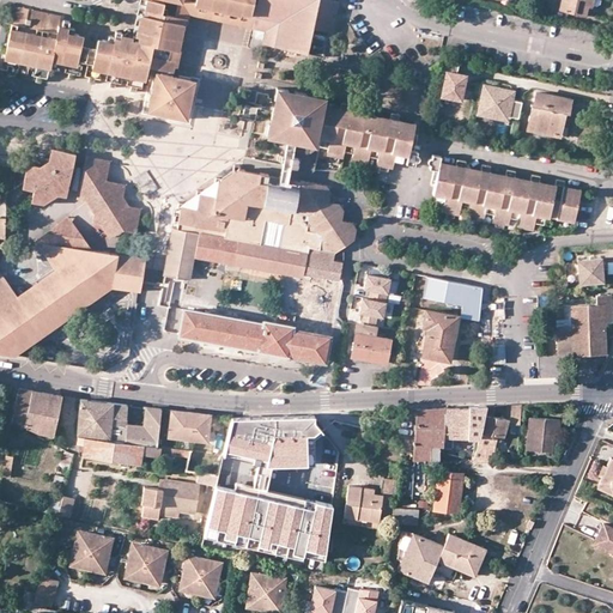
[(156,62),(167,64),(177,17),(175,16),(167,14),(162,13),(163,2),(150,0),(139,0),(139,4),(145,5),(144,10),(138,8),(133,36),(131,43),(135,44),(133,58),(149,61),(149,66),(156,67),(156,62)]
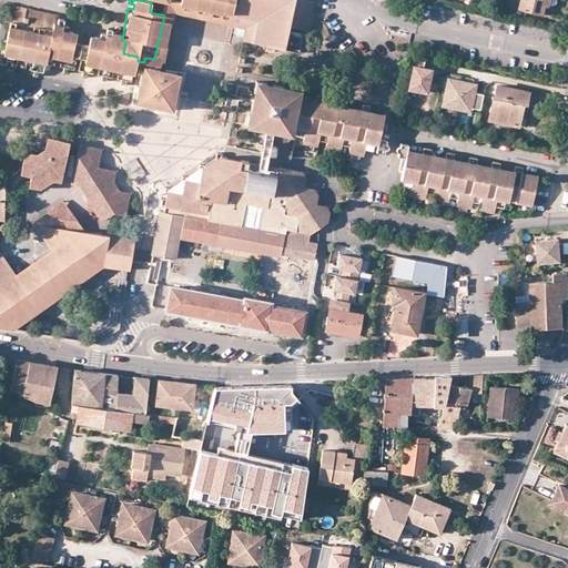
[(152,0),(164,2),(164,0),(168,1),(195,7),(202,8),(210,10),(235,16),(233,26),(239,27),(237,34),(245,36),(244,37),(244,40),(301,52),(301,51),(306,27),(308,28),(311,17),(308,17),(310,10),(312,11),(314,1),(310,0),(152,0)]
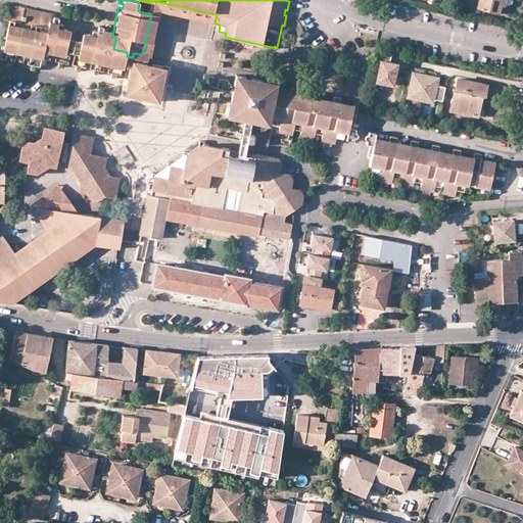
[(478,0),(477,7),(500,13),(502,4),(502,0),(478,0)]
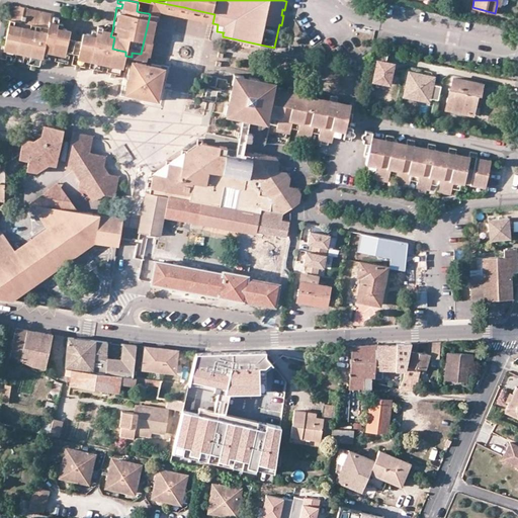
[(159,16),(160,12),(163,13),(182,17),(212,23),(214,14),(191,9),(184,7),(178,6),(153,1),(150,14),(159,16)]
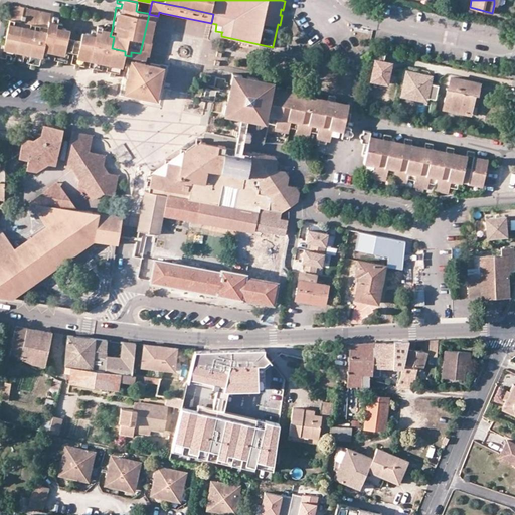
[(27,8),(25,16),(22,15),(24,7),(8,4),(5,18),(9,19),(5,39),(1,38),(0,43),(4,44),(3,48),(40,56),(42,57),(43,49),(65,53),(65,50),(68,37),(69,32),(65,31),(66,28),(61,27),(62,23),(57,22),(58,18),(53,16),(52,21),(48,20),(50,16),(50,13),(27,8)]
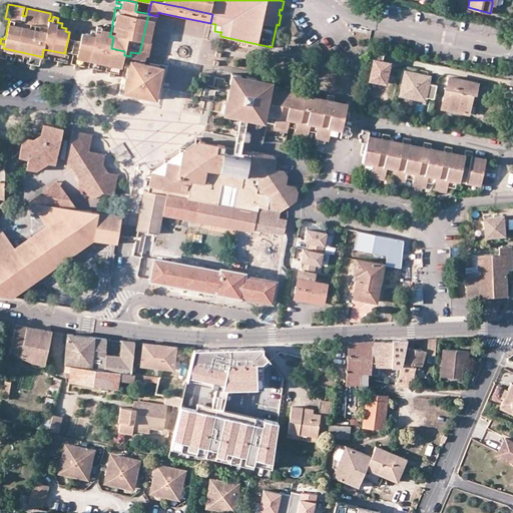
[(157,16),(148,14),(139,53),(130,52),(130,56),(144,60),(146,54),(144,54),(146,49),(149,50),(151,45),(147,44),(148,39),(152,40),(152,35),(149,34),(150,29),(154,30),(155,25),(151,25),(152,19),(156,20),(157,16)]
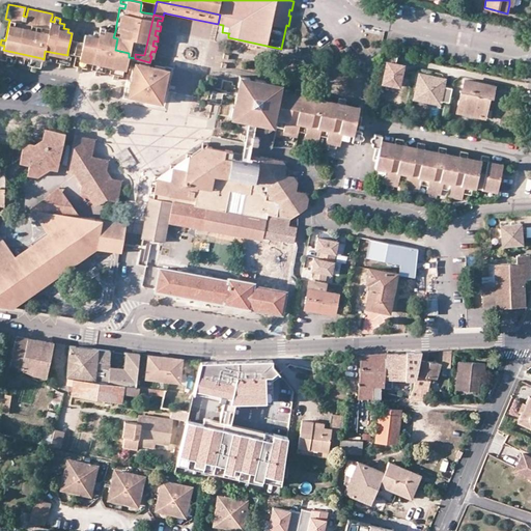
[(115,50),(117,38),(113,37),(115,31),(105,29),(105,28),(100,27),(99,31),(94,30),(93,34),(89,33),(88,36),(84,35),(83,42),(80,55),(79,58),(124,66),(126,59),(134,61),(135,58),(129,57),(129,53),(115,50)]
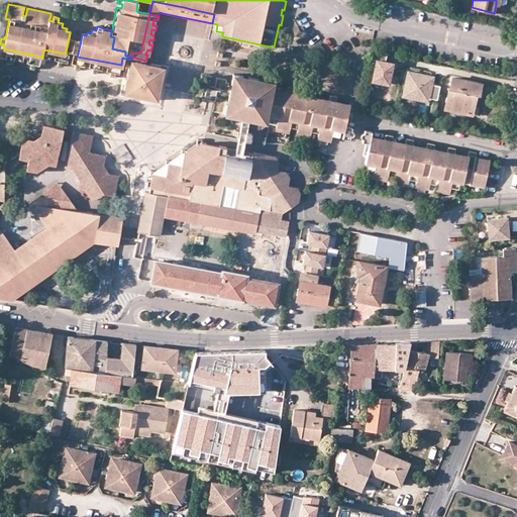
[(69,37),(66,50),(72,53),(78,54),(81,40),(75,39),(69,37)]
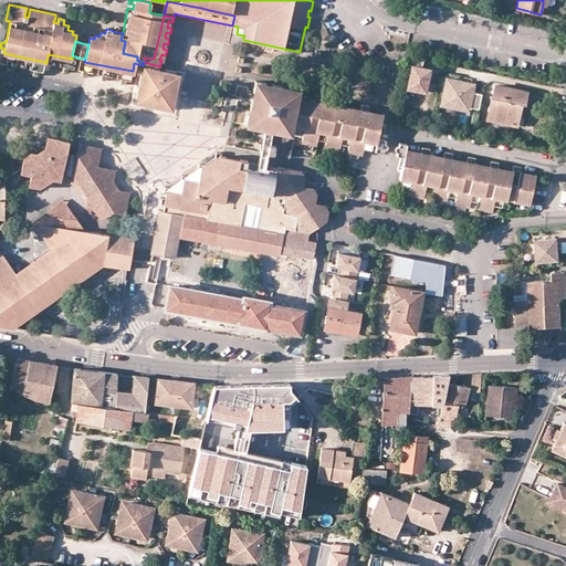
[(44,62),(3,53),(4,49),(0,48),(0,46),(0,62),(2,63),(7,64),(8,60),(11,61),(11,65),(14,66),(22,67),(25,67),(25,63),(30,64),(29,69),(33,70),(39,71),(43,72),(43,67),(44,62)]
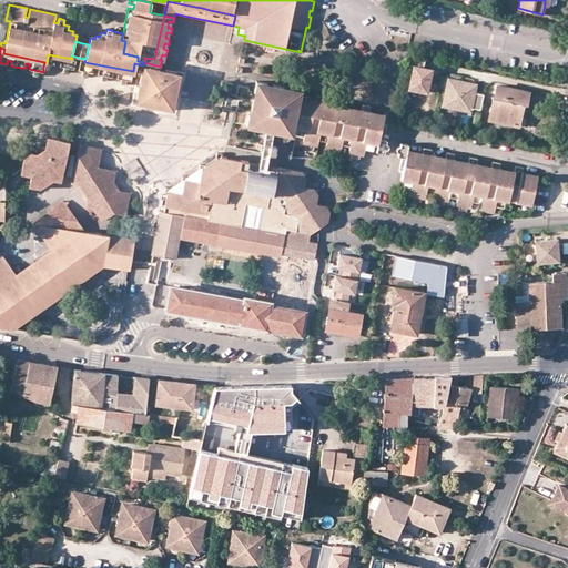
[(84,62),(85,59),(79,58),(72,56),(72,59),(48,54),(47,63),(50,63),(54,64),(56,61),(61,62),(60,67),(64,67),(70,68),(77,70),(83,71),(88,72),(93,73),(93,69),(99,70),(98,74),(102,75),(108,77),(112,78),(113,73),(118,74),(117,78),(121,79),(127,80),(131,81),(133,71),(84,62)]
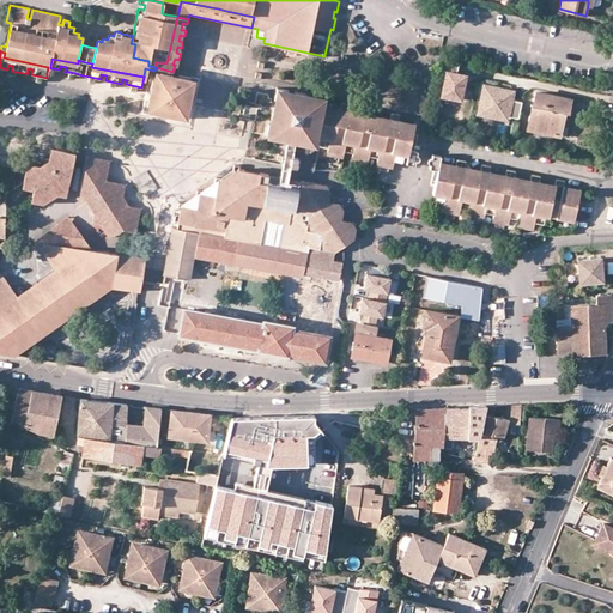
[(443,60),(441,71),(447,72),(442,96),(462,99),(467,76),(457,73),(460,64),(443,60)]
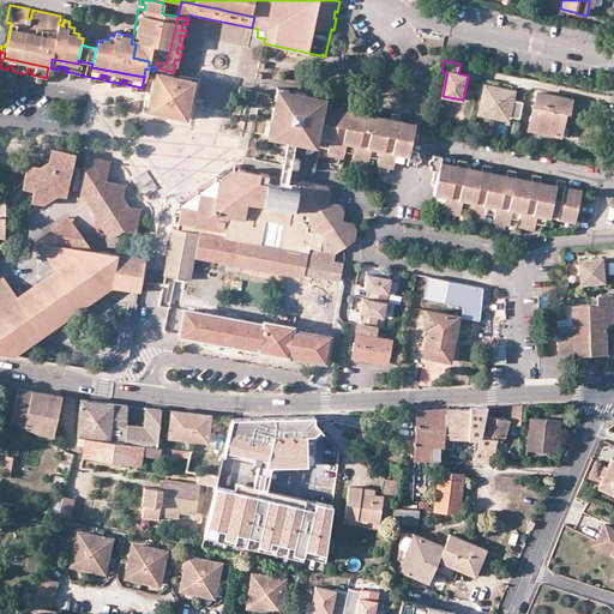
[(173,74),(160,72),(158,80),(152,79),(149,97),(148,106),(154,107),(152,112),(181,118),(182,113),(188,113),(193,88),(188,86),(190,78),(173,74)]
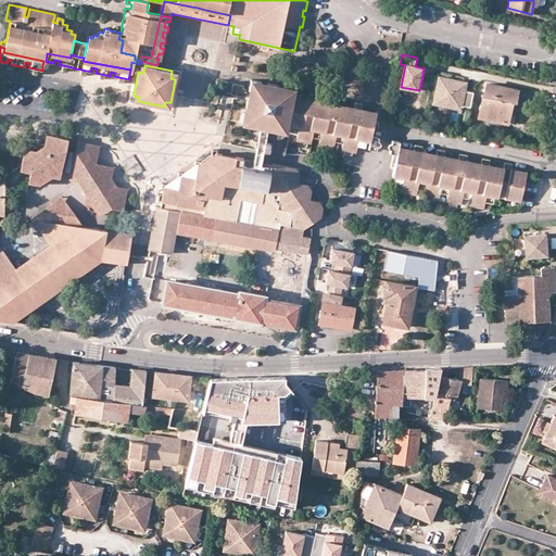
[(465,91),(466,86),(458,84),(458,81),(439,77),(433,104),(460,110),(462,105),(470,108),(474,93),(465,91)]
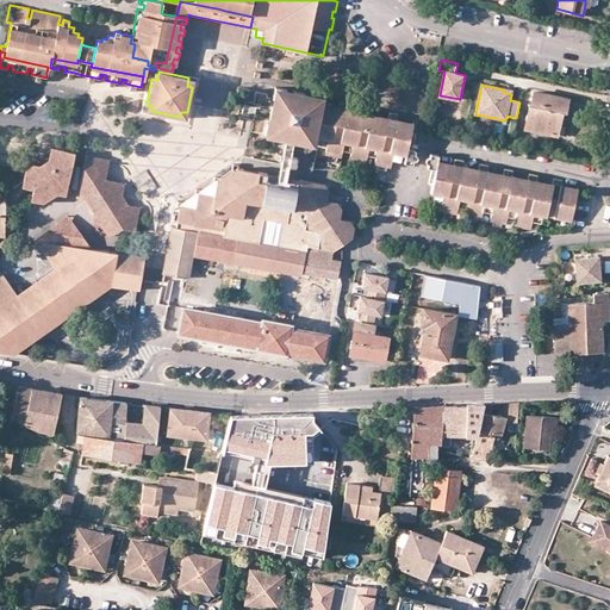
[(266,135),(286,138),(294,139),(313,144),(316,137),(321,107),(322,104),(323,99),(323,97),(319,97),(312,94),(287,89),(275,87),(272,101),(266,99),(267,93),(256,92),(255,92),(254,101),(253,106),(243,104),(241,116),(244,117),(254,118),(256,110),(271,112),(266,135)]
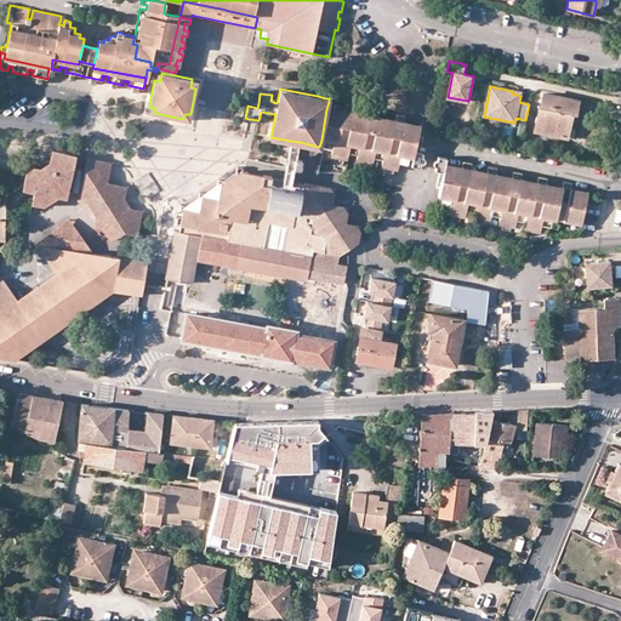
[(567,136),(569,124),(571,114),(576,115),(579,101),(545,93),(536,131),(567,137),(567,136)]
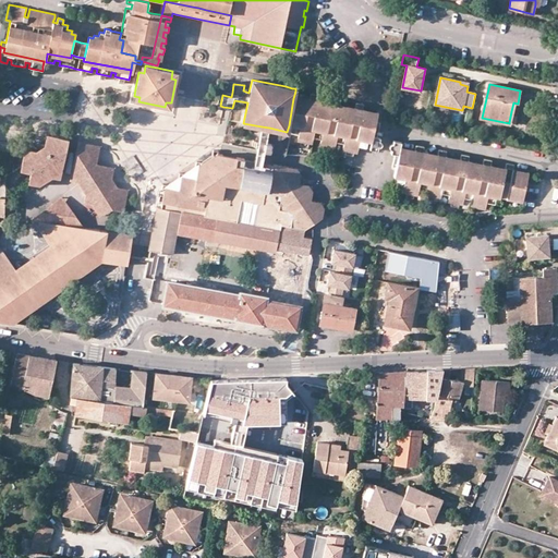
[(313,141),(314,137),(320,138),(320,143),(324,144),(323,149),(330,152),(331,145),(336,146),(336,142),(343,144),(342,147),(347,148),(346,154),(352,156),(353,153),(353,149),(358,150),(359,146),(377,150),(380,137),(376,136),(373,136),(373,134),(374,132),(374,130),(374,128),(375,126),(375,124),(375,122),(376,120),(376,118),(377,117),(377,114),(362,112),(363,109),(363,105),(356,102),(355,107),(354,111),(339,108),(340,104),(341,100),(334,98),(332,102),(331,106),(316,102),(317,99),(318,95),(310,94),(310,97),(308,101),(293,98),(289,125),(292,126),(291,133),(299,134),(298,138),(301,140),(300,145),(307,147),(308,141),(313,141)]
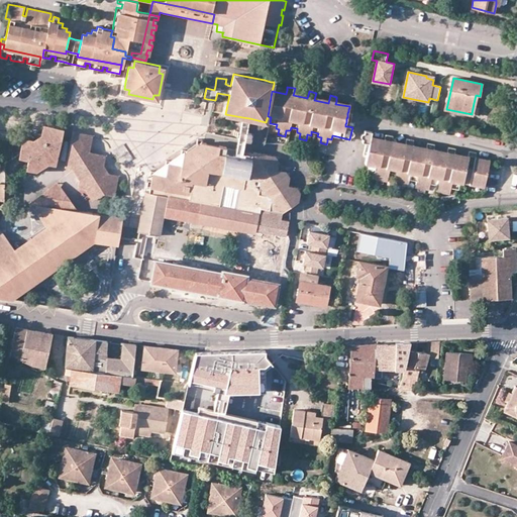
[(242,117),(239,130),(238,135),(237,140),(235,148),(242,149),(245,136),(246,132),(249,118),(242,117)]
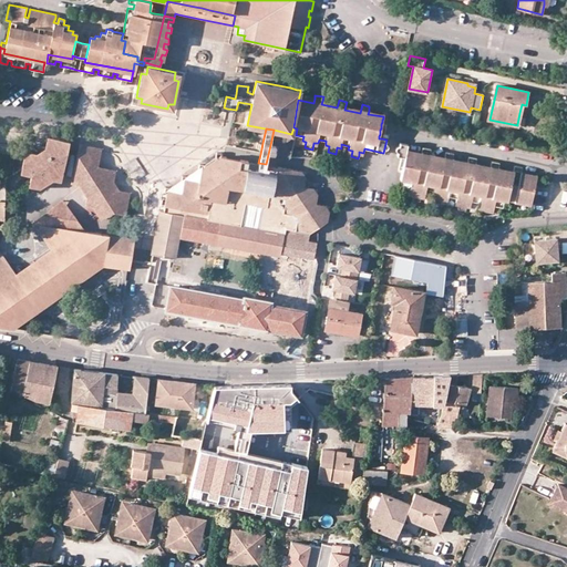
[(48,136),(44,148),(59,138),(48,136)]
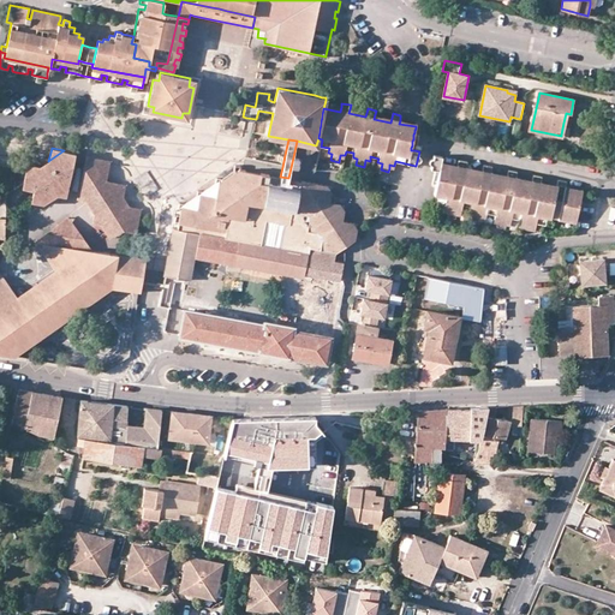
[(48,161),(47,168),(40,166),(27,163),(22,184),(22,187),(34,190),(31,202),(43,206),(58,196),(67,189),(73,166),(64,150),(48,161)]
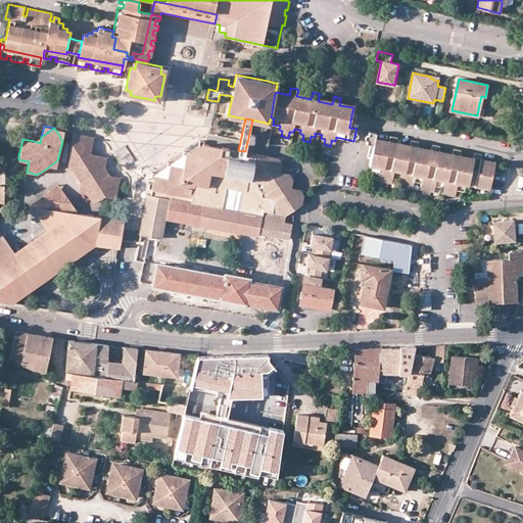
[(64,131),(54,128),(62,141),(64,131)]
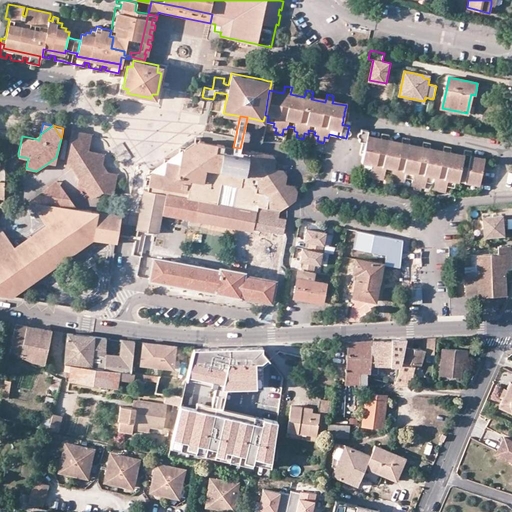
[(404,181),(405,177),(412,179),(411,182),(415,183),(414,189),(421,190),(422,184),(425,185),(426,182),(433,183),(432,187),(446,189),(447,186),(454,187),(456,179),(479,184),(484,160),(470,157),(471,154),(471,151),(465,150),(464,153),(463,156),(450,154),(450,150),(451,147),(444,146),(443,149),(443,152),(429,149),(429,146),(430,143),(423,141),(422,145),(422,148),(408,145),(409,142),(409,138),(403,137),(402,140),(401,144),(387,141),(388,138),(388,134),(382,133),(381,136),(381,139),(367,137),(367,134),(368,130),(361,129),(359,141),(366,142),(362,160),(365,161),(364,169),(371,170),(370,174),(373,174),(372,180),(379,182),(380,176),(383,176),(384,173),(391,175),(391,178),(394,179),(393,184),(400,186),(401,180),(404,181)]
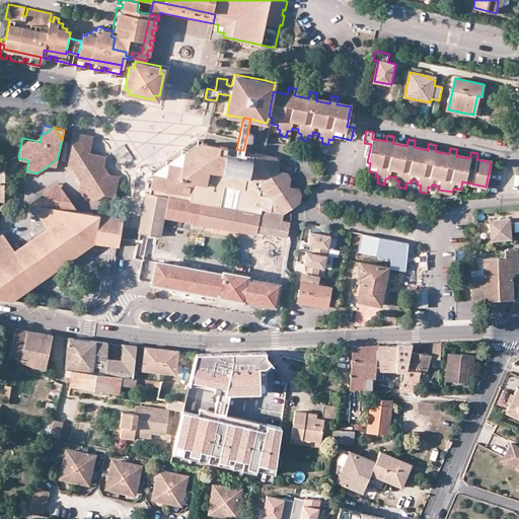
[(83,133),(73,132),(71,142),(83,133)]
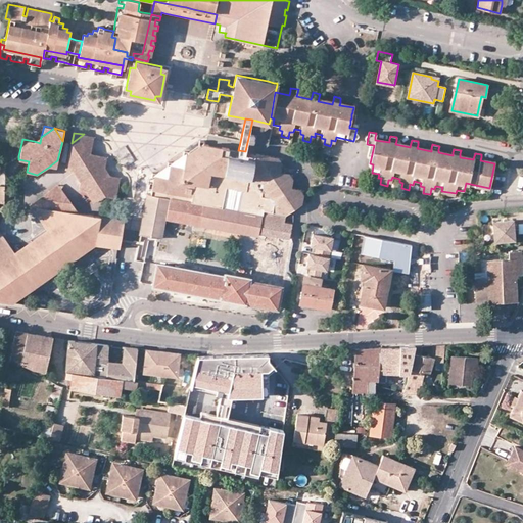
[(90,153),(92,147),(84,134),(72,143),(66,162),(72,171),(80,184),(86,192),(105,196),(115,198),(117,191),(117,188),(119,182),(115,177),(109,176),(104,168),(106,161),(102,156),(90,153)]
